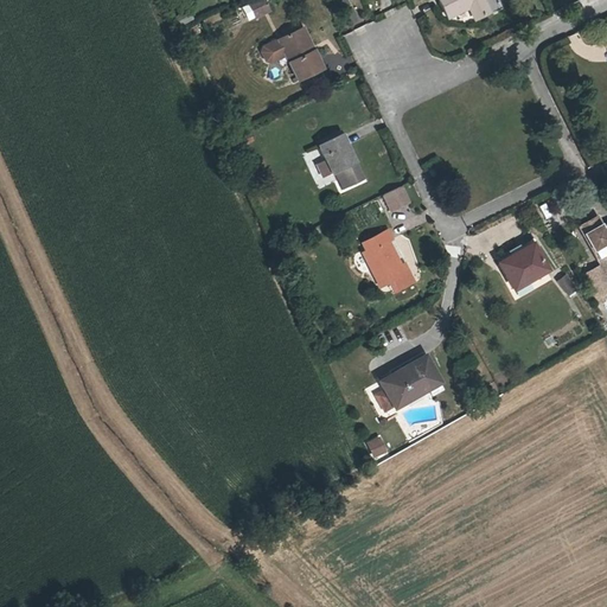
[(260,0),(240,6),(243,21),(270,14),(266,0),(260,0)]
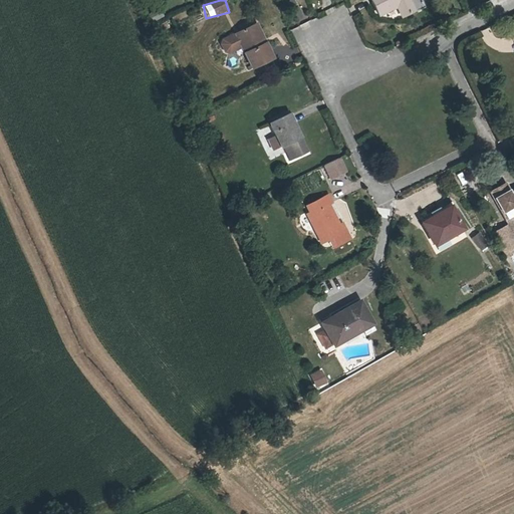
[(371,0),(378,14),(397,6),(402,16),(417,9),(412,0),(371,0)]
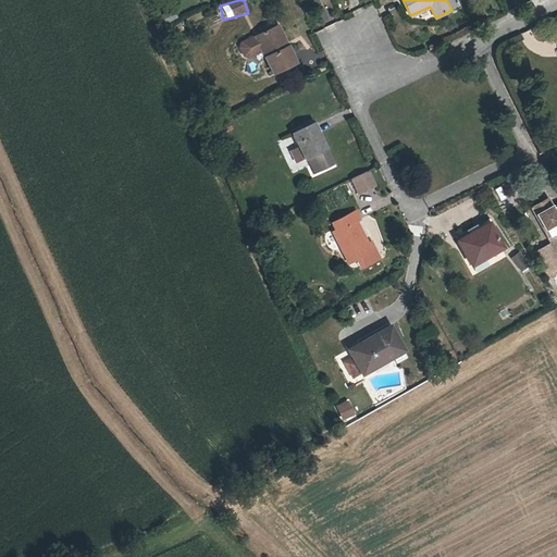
[(217,12),(208,17),(212,24),(221,19),(217,12)]
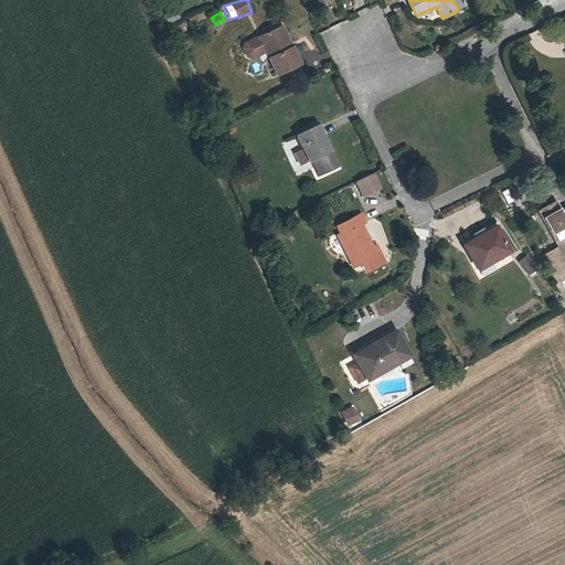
[(259,53),(266,51),(269,50),(273,57),(269,59),(276,74),(300,63),(284,25),(253,39),(252,43),(256,52),(259,53)]
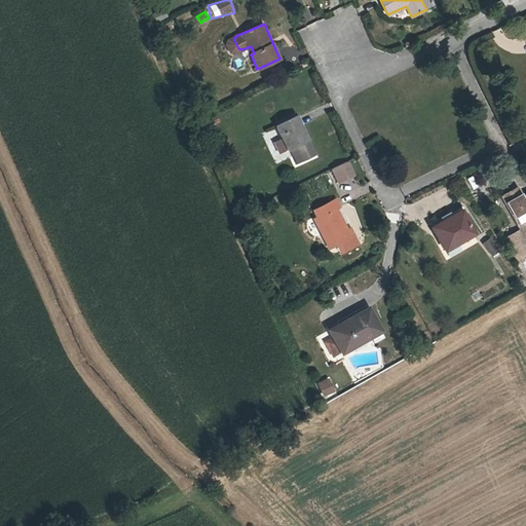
[(290,152),(295,150),(301,164),(317,157),(299,118),(278,128),(290,152)]
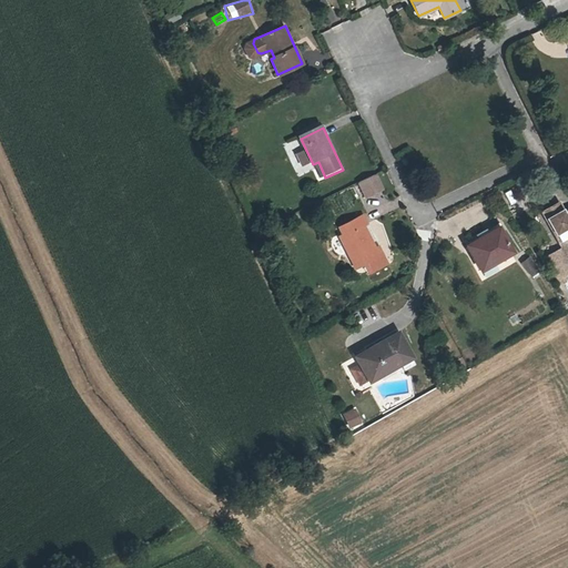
[(377,175),(362,183),(368,198),(384,190),(377,175)]
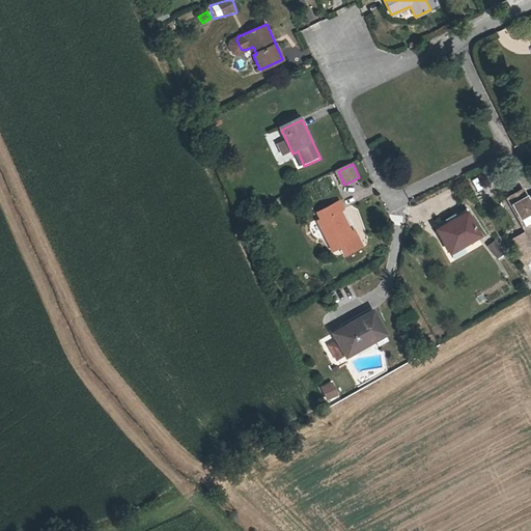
[(530,224),(530,200),(525,190),(510,198),(526,227),(530,224)]
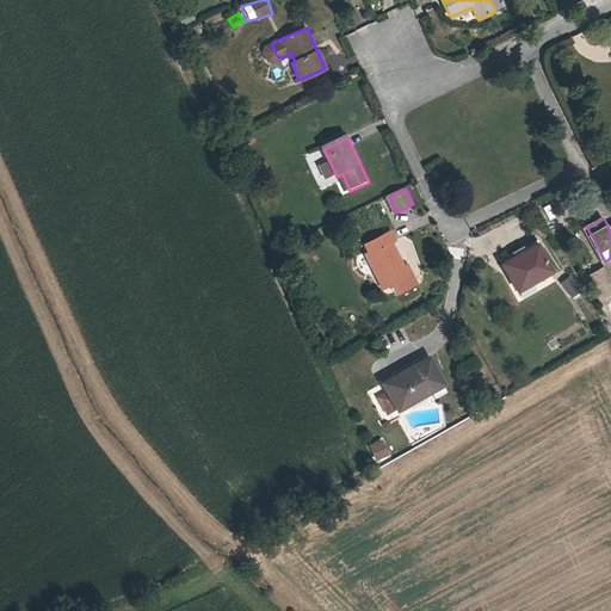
[(382,272),(377,275),(384,291),(411,279),(394,245),(399,242),(395,234),(370,246),(374,257),(382,272)]
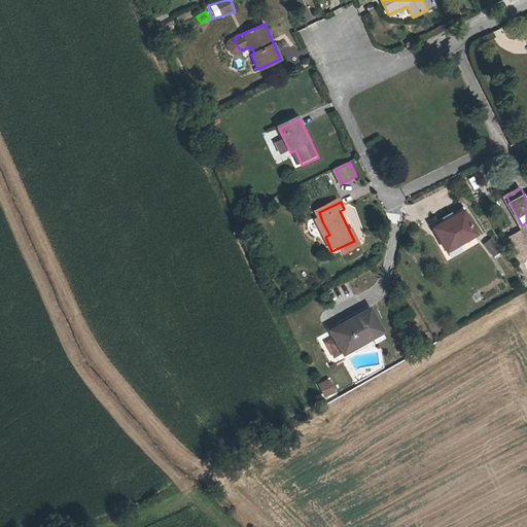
[(466,214),(437,230),(450,252),(479,237),(466,214)]
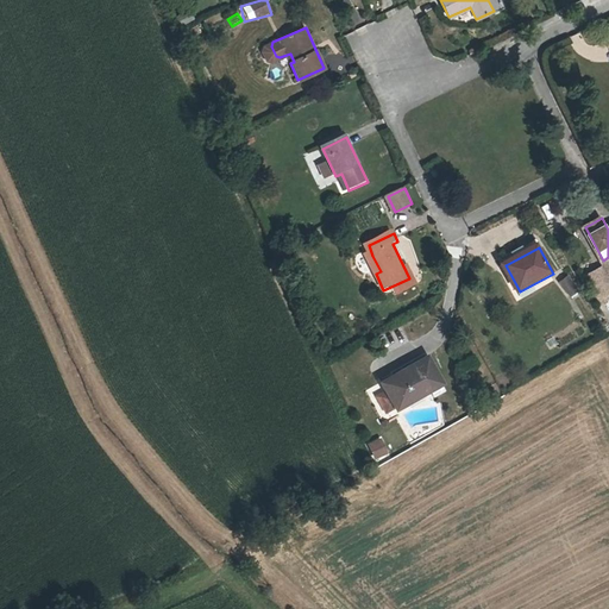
[(569,292),(577,286),(567,271),(558,276),(569,292)]
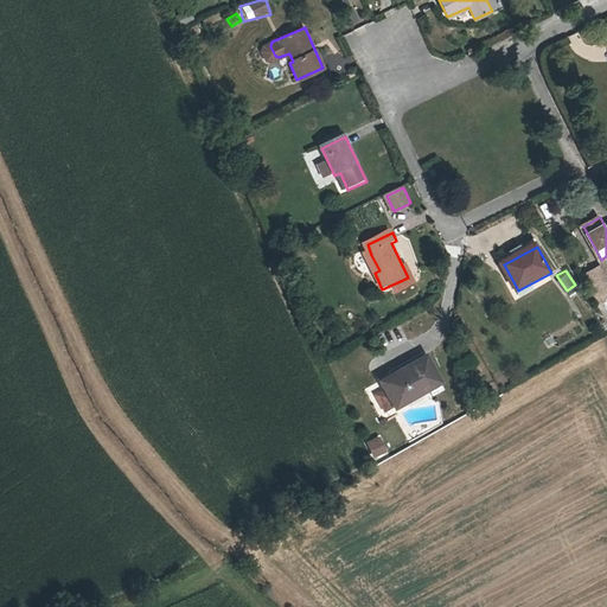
[(391,407),(440,378),(423,350),(375,379),(391,407)]
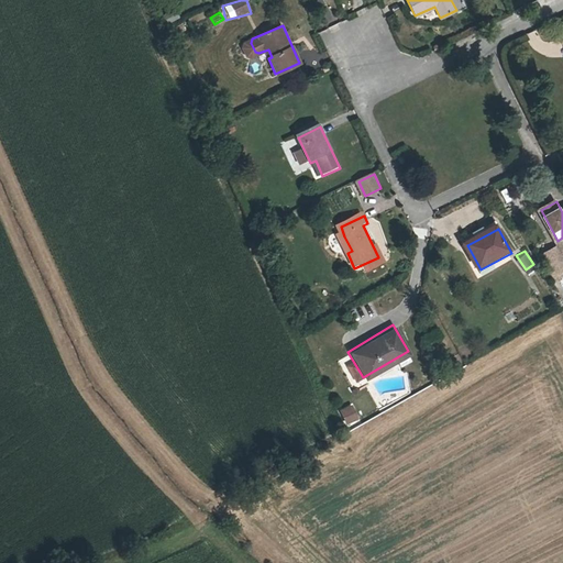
[(339,410),(344,426),(357,420),(352,405),(339,410)]
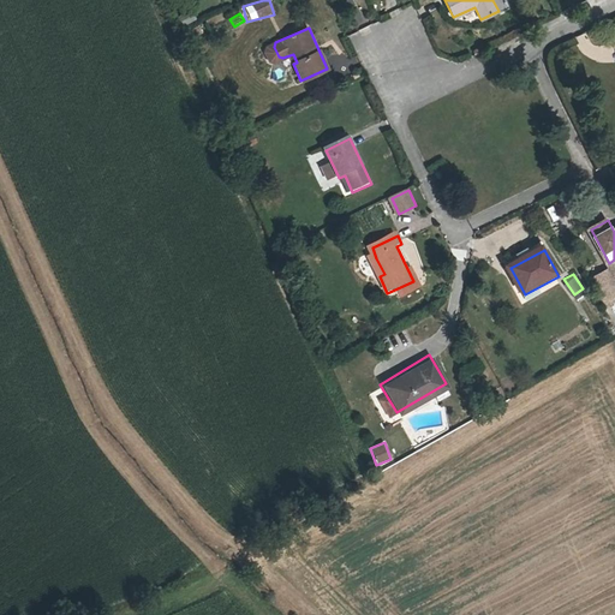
All buildings are outlined.
